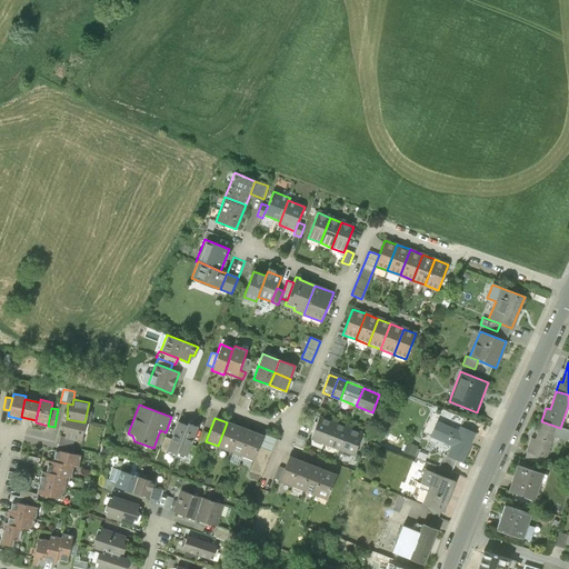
[(80,442),(85,422),(67,419),(65,419),(62,433),(66,433),(65,437),(65,439),(73,441),(80,442)]
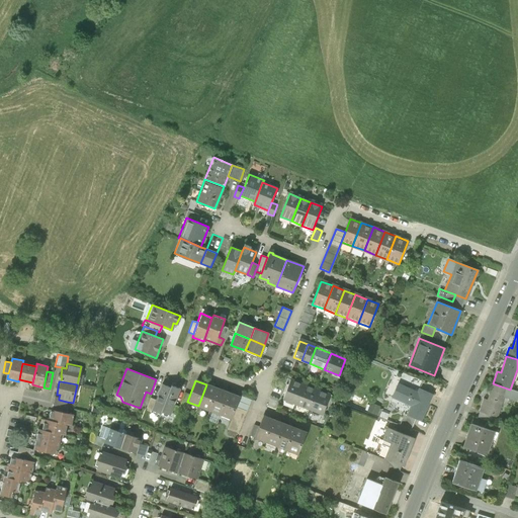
[(392,396),(397,383),(391,381),(385,394),(392,396)]
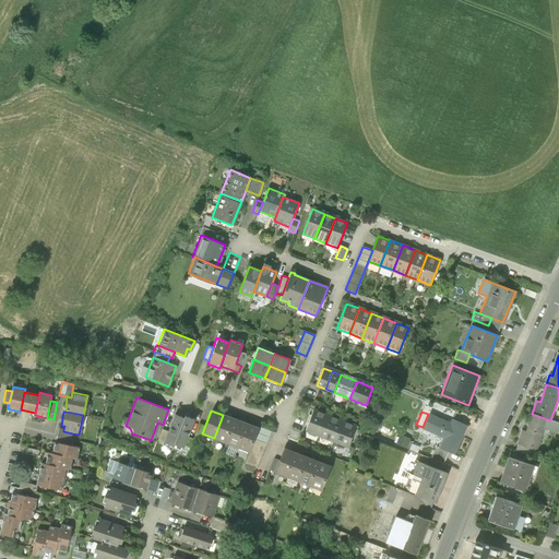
[(328,418),(313,413),(306,431),(320,437),(328,418)]
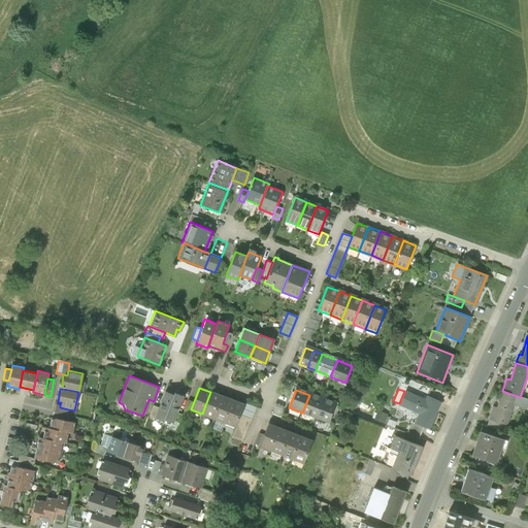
[(440,401),(426,396),(425,399),(405,391),(399,405),(419,414),(415,423),(423,427),(428,429),(440,401)]
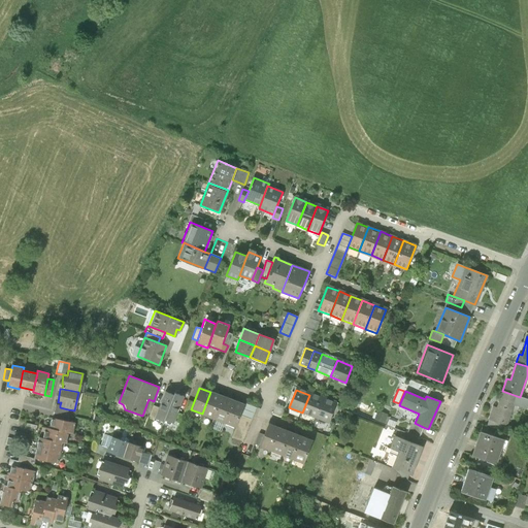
[(527,399),(520,397),(502,391),(496,407),(492,406),(488,420),(506,425),(513,405),(527,409),(527,399)]
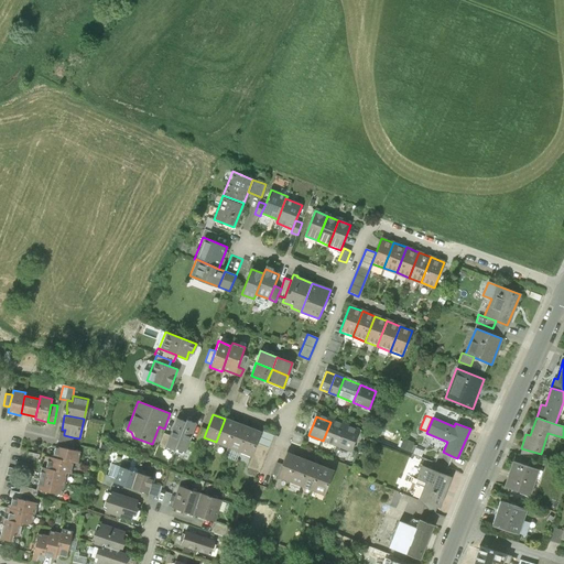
[(174,451),(174,448),(185,422),(176,419),(170,436),(165,447),(174,451)]
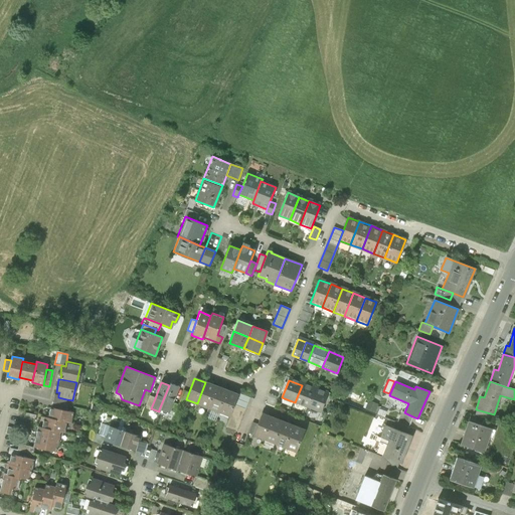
[(216,386),(205,382),(197,403),(208,407),(216,386)]
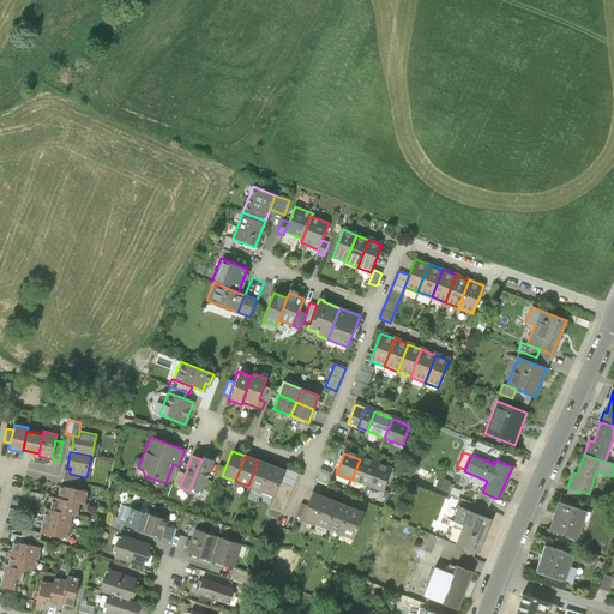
[(202,457),(202,459),(190,488),(202,493),(206,480),(214,462),(202,457)]
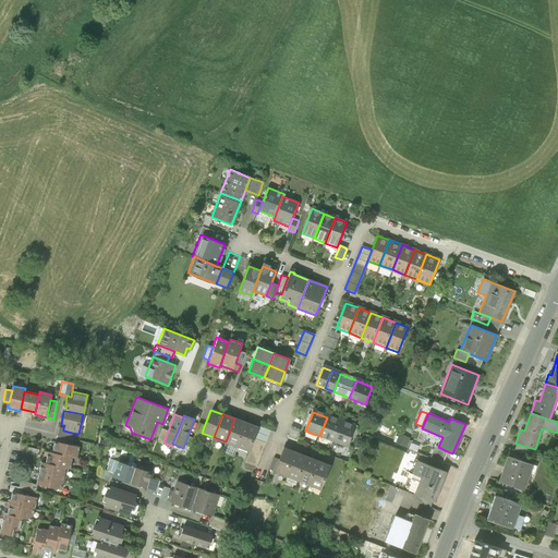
[(319,436),(334,441),(341,423),(327,417),(319,436)]
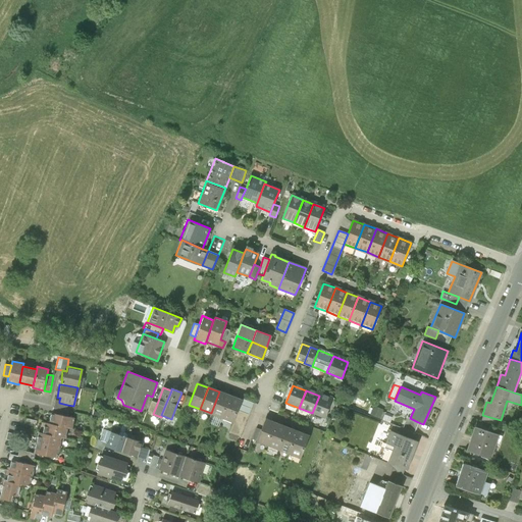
[(211,413),(221,417),(230,396),(219,392),(211,413)]
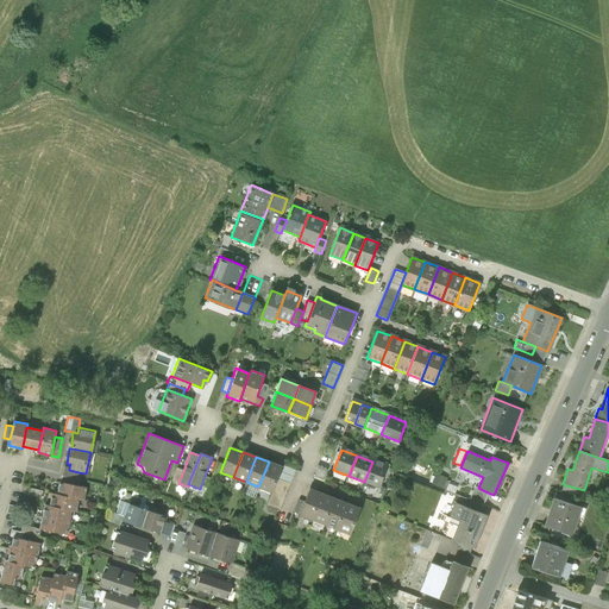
[(282,466),(269,462),(258,487),(271,493),(282,466)]
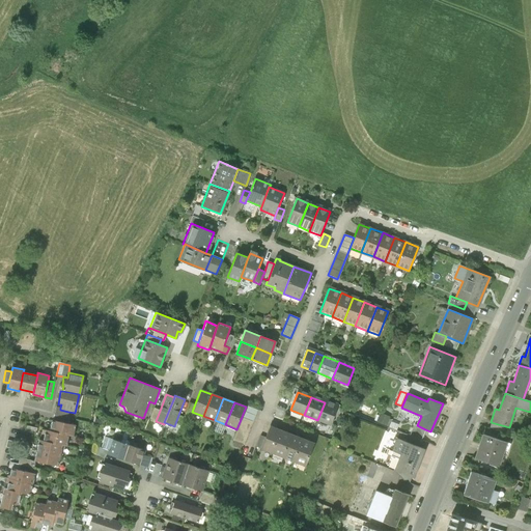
[(337,407),(325,402),(317,420),(331,425),(337,407)]
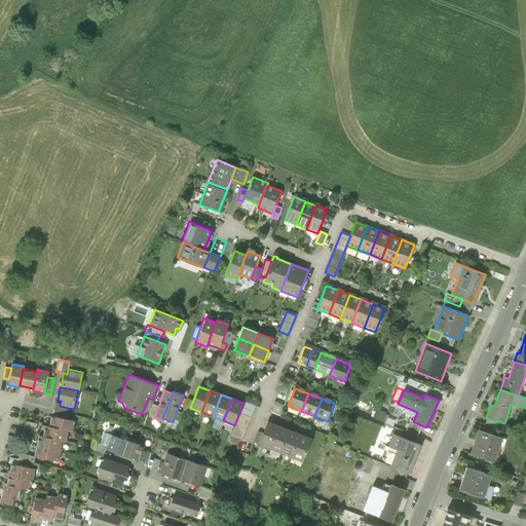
[(243,402),(243,403),(234,425),(230,436),(241,440),(255,406),(243,402)]
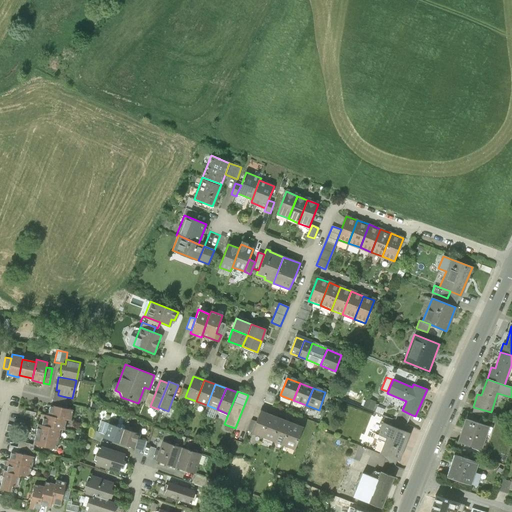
[(65,403),(66,397),(58,395),(58,393),(53,393),(51,406),(65,409),(66,403),(65,403)]
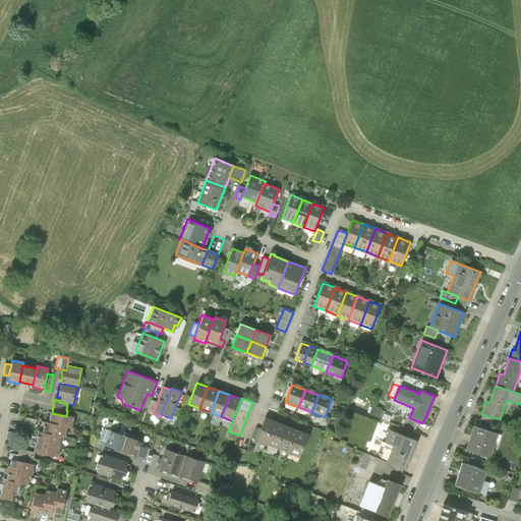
[(148,411),(153,413),(157,403),(151,400),(148,411)]
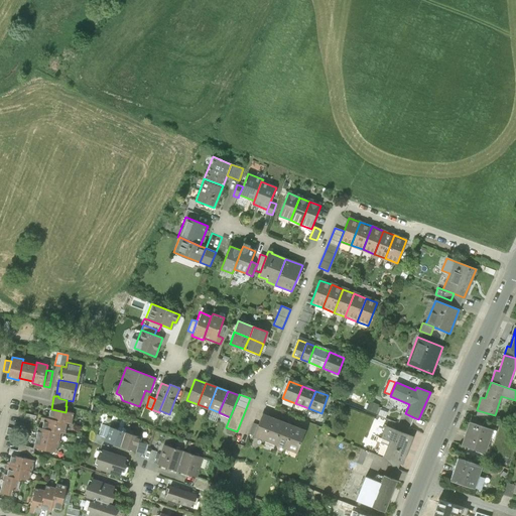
[(369,401),(365,409),(379,415),(382,408),(378,406),(378,405),(369,401)]
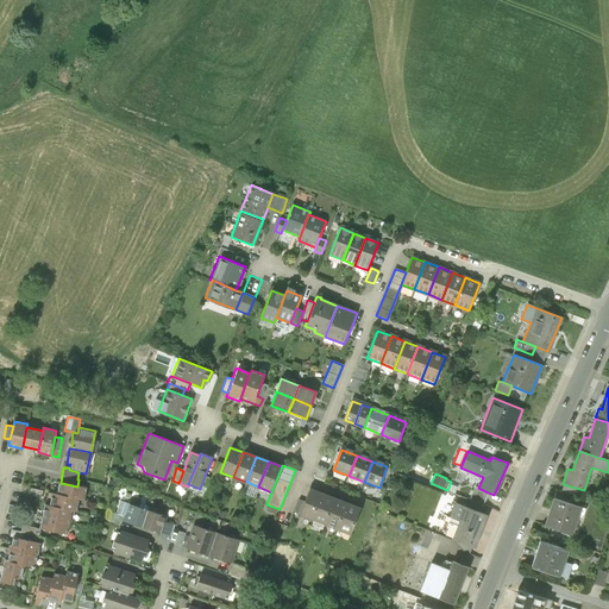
[(211,478),(205,476),(200,489),(206,491),(211,478)]
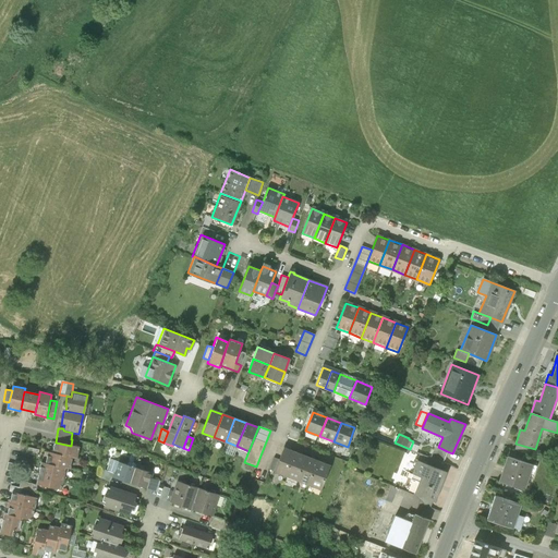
[(52,441),(50,453),(71,458),(76,459),(79,447),(71,446),(56,443),(52,441)]
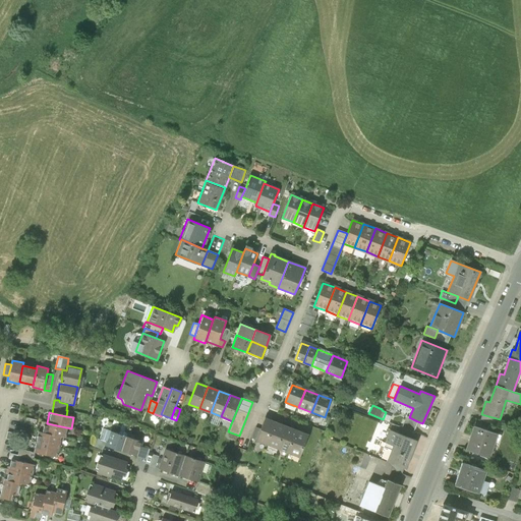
[(402,428),(412,432),(417,421),(409,417),(407,416),(402,428)]
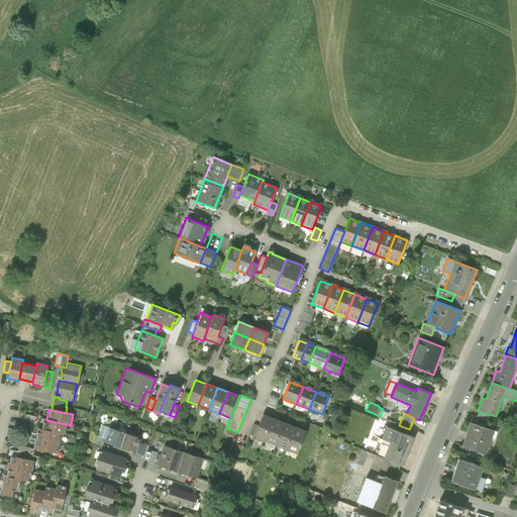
[(35,417),(24,415),(23,420),(34,423),(35,417)]
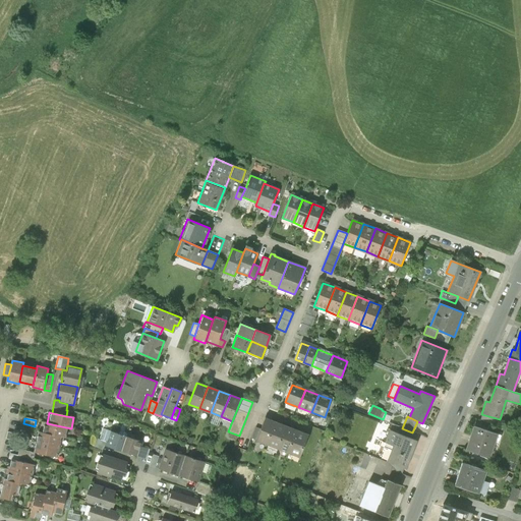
[(256,441),(267,445),(276,423),(265,419),(261,429),(256,441)]
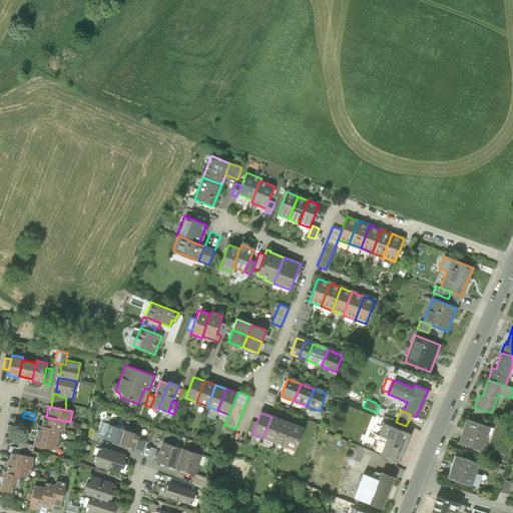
[(63,431),(65,421),(46,417),(42,416),(40,426),(59,430),(63,431)]
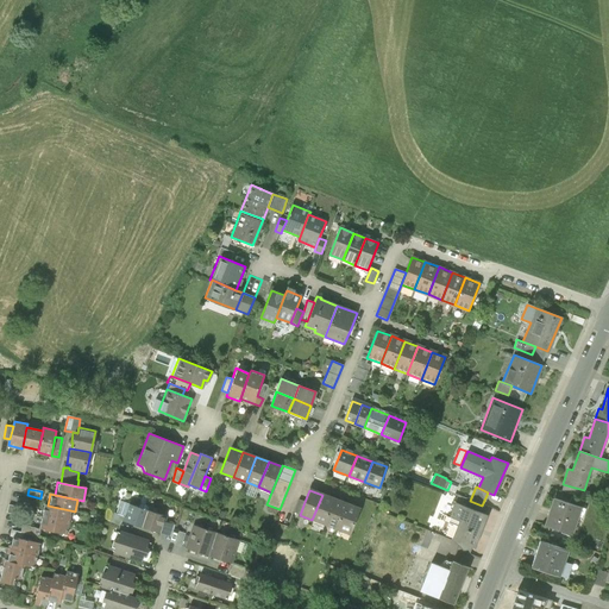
[(441,494),(438,509),(451,513),(454,496),(441,494)]
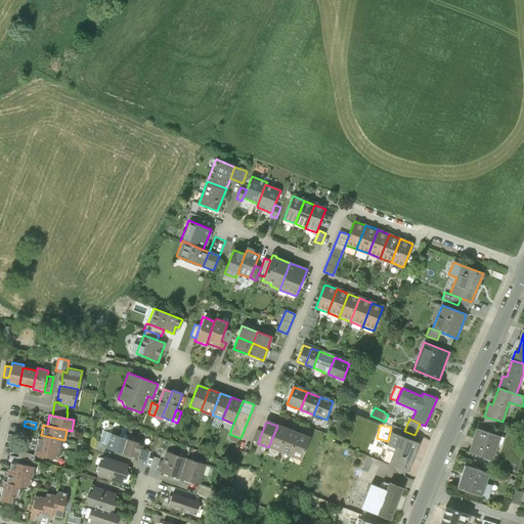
[(288,430),(277,426),(268,447),(279,451),(288,430)]
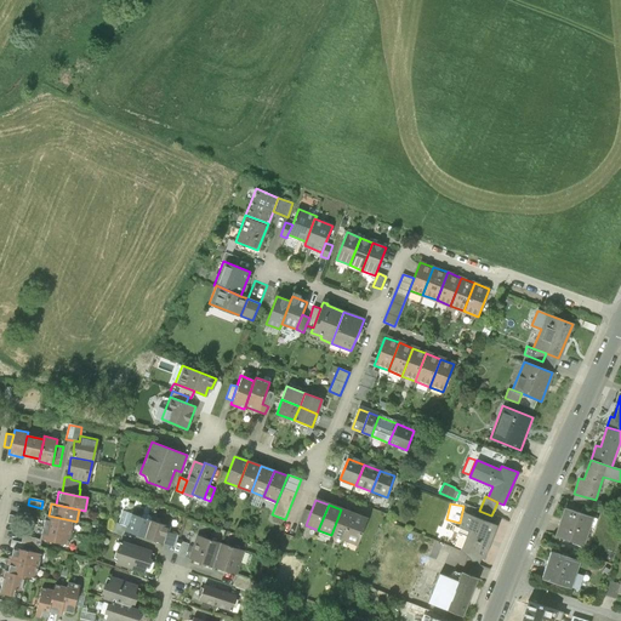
[(564,508),(556,536),(582,545),(592,517),(564,508)]
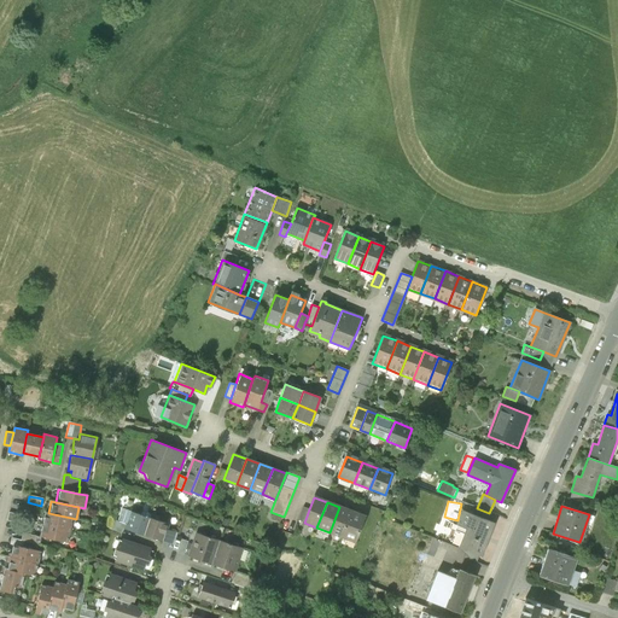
[(298,520),(304,523),(309,509),(303,507),(298,520)]
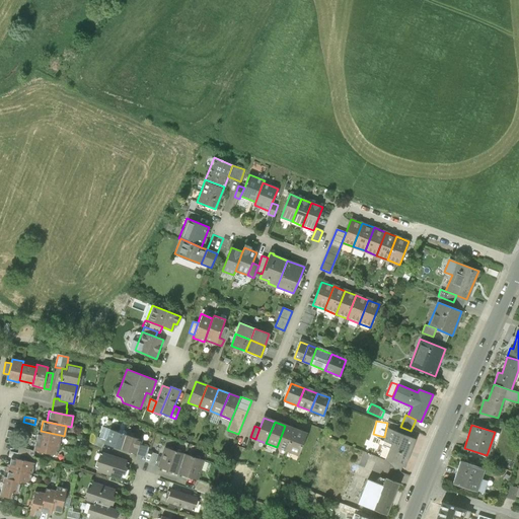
[(277,447),(287,451),(295,430),(285,426),(277,447)]
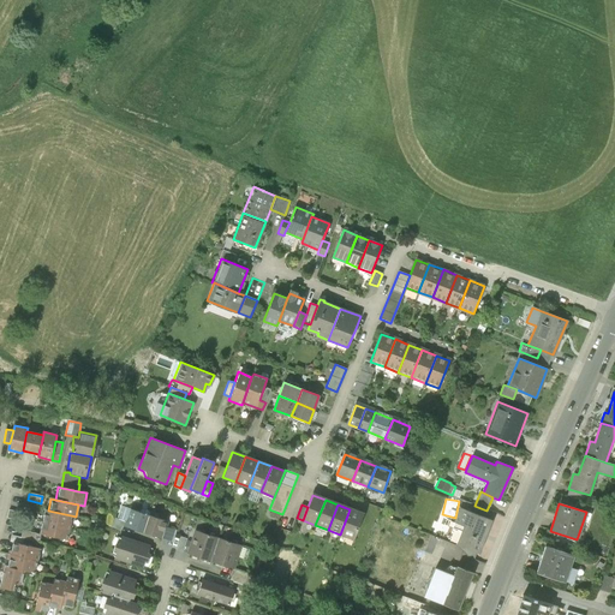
[(490,520),(459,508),(454,521),(463,525),(455,544),(458,545),(477,553),(490,520)]
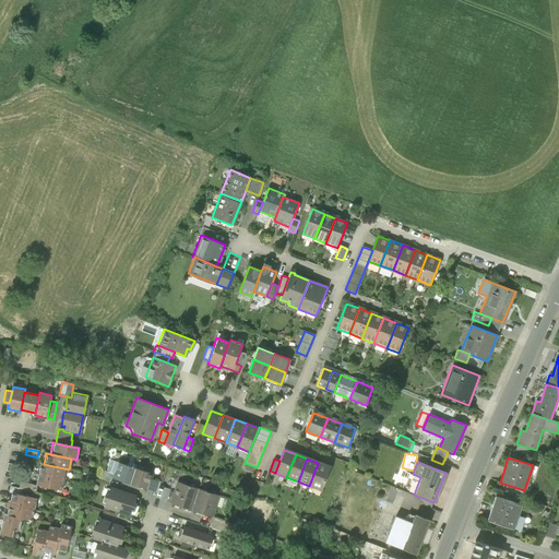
[(40,463),(38,475),(62,479),(64,468),(44,464),(40,463)]
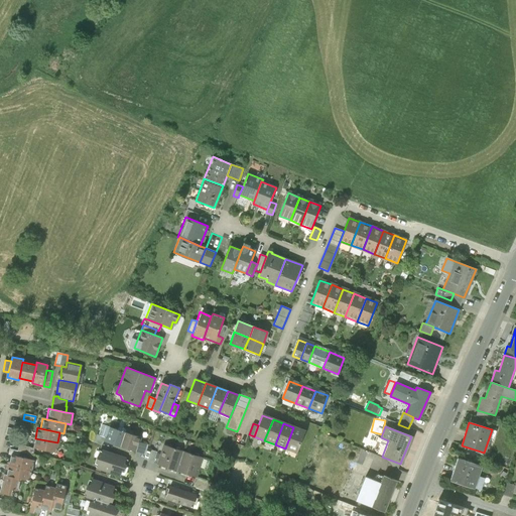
[(102,441),(118,446),(123,432),(109,427),(105,438),(103,438),(102,441)]
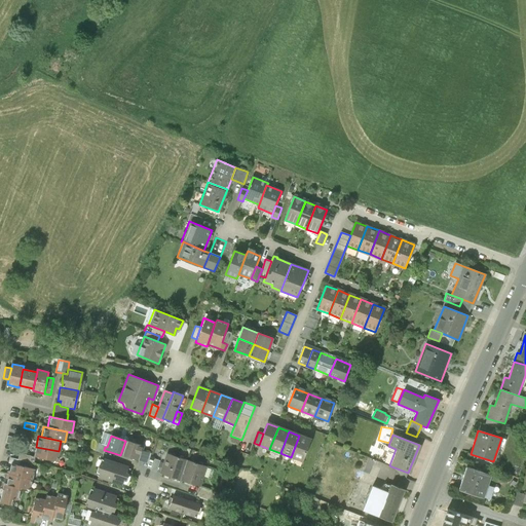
[(310,440),(299,436),(291,457),(301,461),(310,440)]
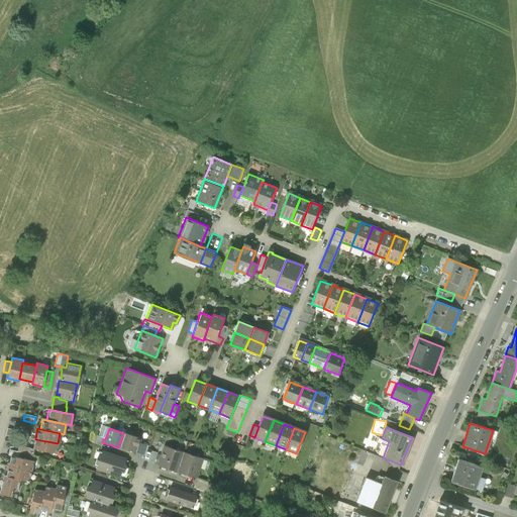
[(7,429),(5,436),(16,438),(18,431),(7,429)]
